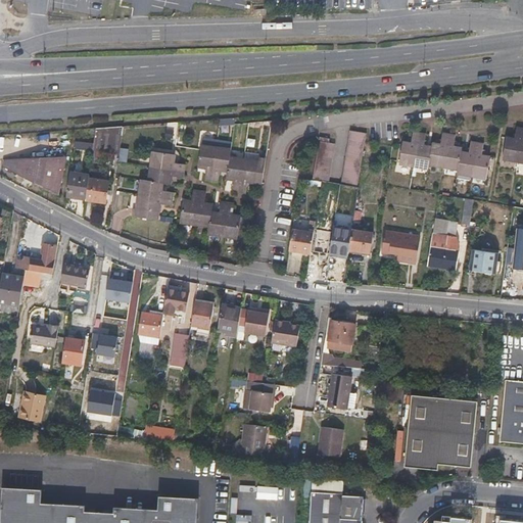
[(123,127),(95,129),(93,144),(92,151),(95,151),(95,155),(102,156),(102,152),(119,154),(123,127)]
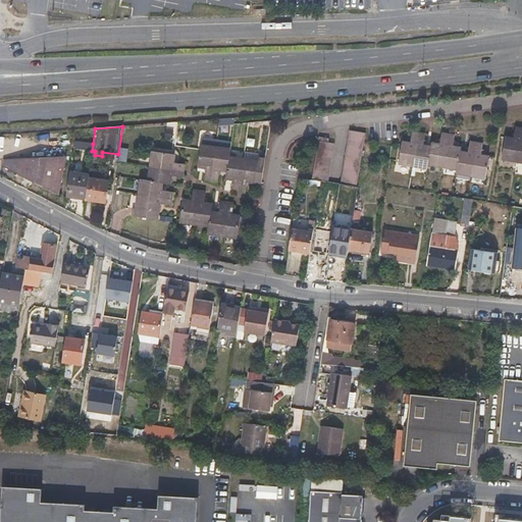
[(513,139),(505,138),(502,159),(516,161),(521,162),(521,129),(515,128),(513,139)]
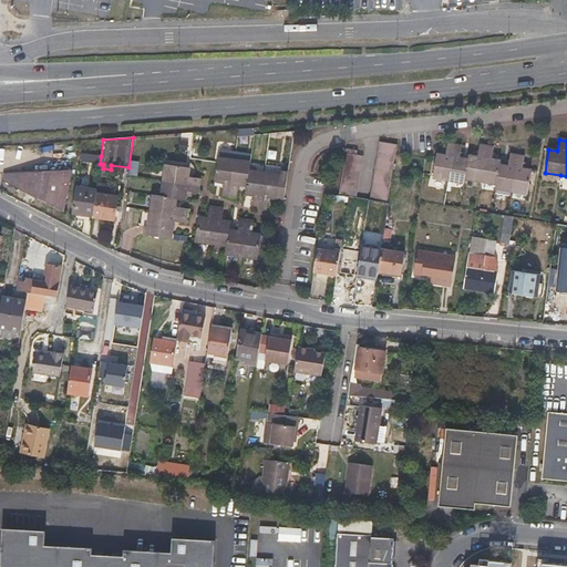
[(379,142),(370,198),(387,202),(397,144),(379,142)]
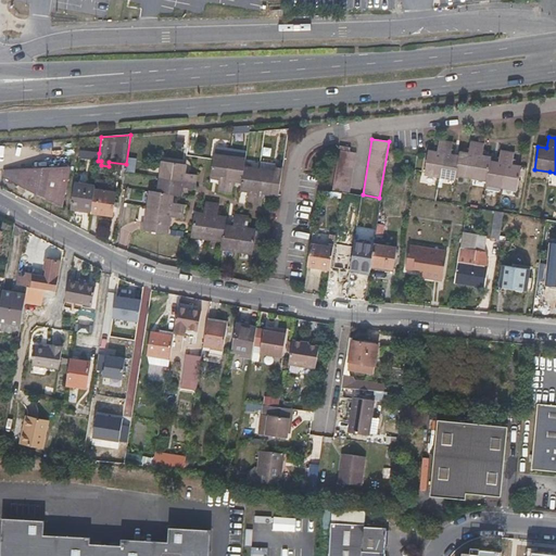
[(437,153),(428,151),(425,174),(440,176),(455,179),(455,175),(471,178),(487,180),(487,185),(503,187),(517,189),(520,167),(513,166),(514,154),(508,153),(500,152),(498,163),(490,162),(491,158),(481,156),(483,146),(477,144),(469,143),(468,154),(459,153),(458,156),(450,155),(452,144),(445,143),(439,142),(437,153)]
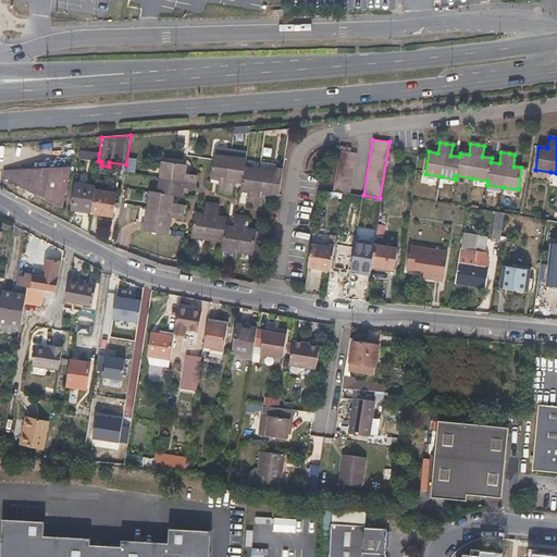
[(341,146),(333,190),(349,194),(356,153),(350,152),(350,148),(341,146)]
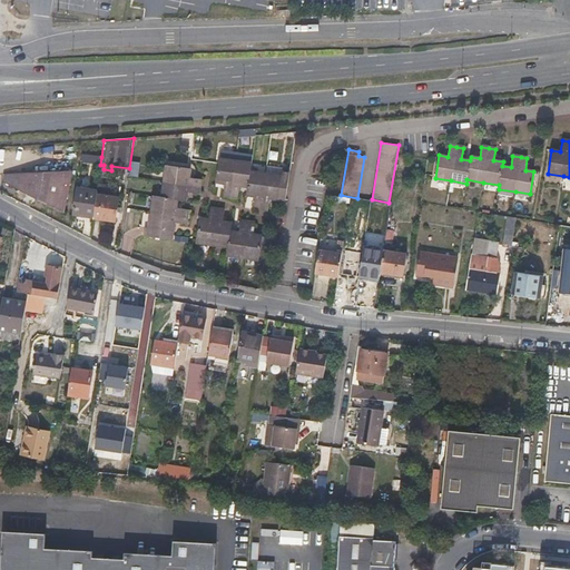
[(81,156),(79,170),(97,173),(99,158),(81,156)]
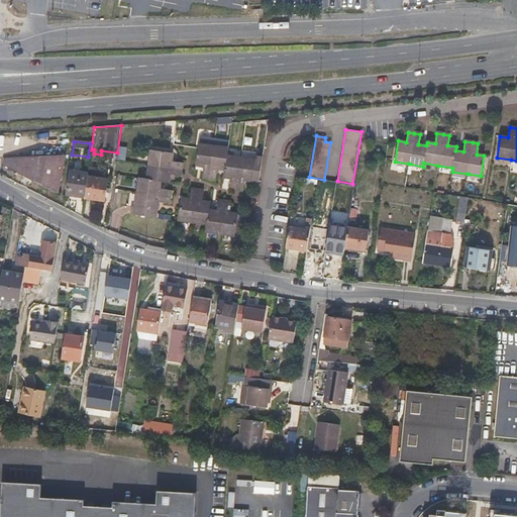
[(254,160),(240,158),(226,156),(227,148),(213,146),(198,144),(198,147),(195,166),(203,167),(202,177),(208,178),(215,179),(217,169),(224,170),(223,177),(231,178),(229,189),(236,190),(242,191),(244,180),(259,182),(262,157),(256,156),(255,160),(254,160)]
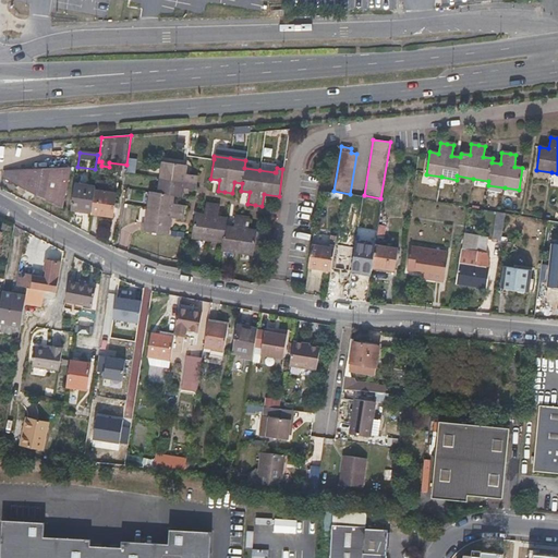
[(149,192),(147,208),(145,225),(142,225),(141,232),(168,235),(168,231),(170,218),(181,219),(182,214),(183,205),(172,204),(173,195),(180,196),(182,187),(193,190),(194,182),(195,176),(183,174),(184,166),(164,161),(160,178),(158,193),(149,192)]
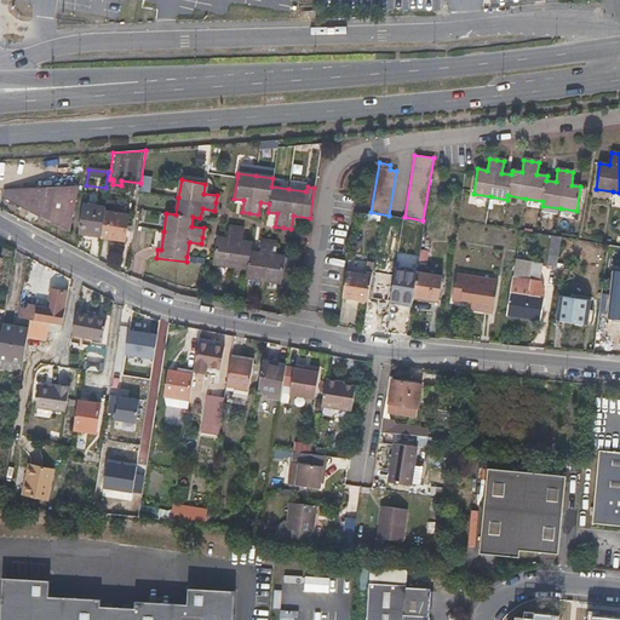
[(290,181),(288,189),(305,191),(306,183),(290,181)]
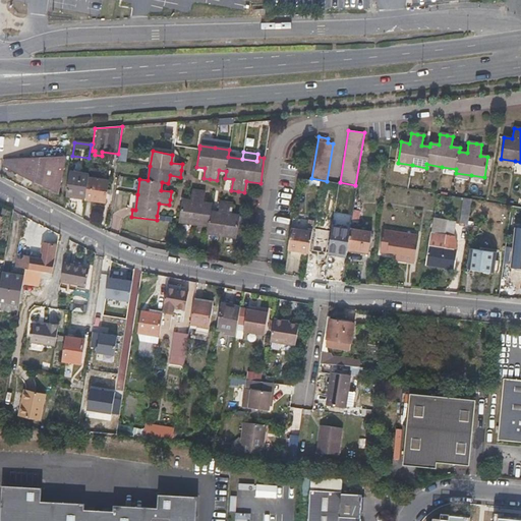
[(3,161),(2,167),(58,195),(64,156),(3,161)]
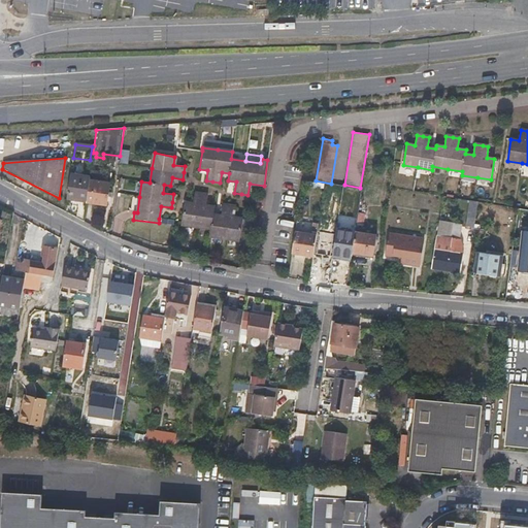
[(87,201),(86,203),(106,205),(110,173),(91,170),(90,177),(87,201)]
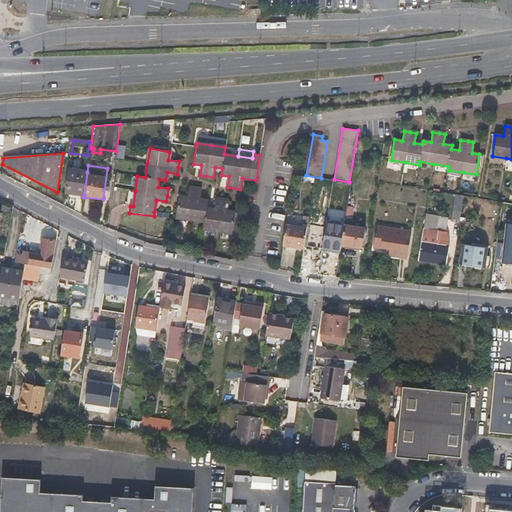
[(65,192),(84,195),(87,172),(69,169),(65,192)]
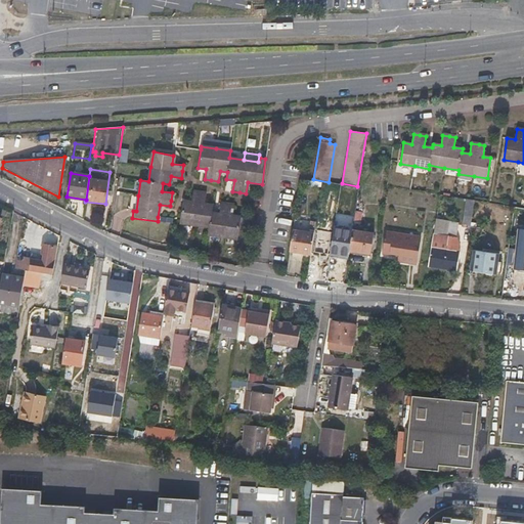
[(349,186),(342,185),(340,198),(347,199),(349,186)]
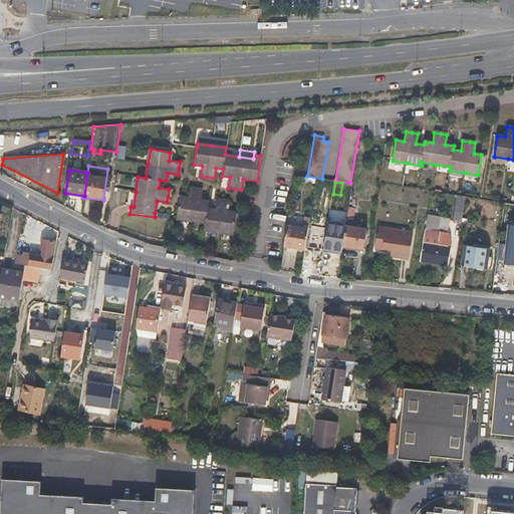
[(179,198),(177,216),(177,218),(190,221),(205,223),(204,230),(219,232),(233,234),(233,231),(242,232),(245,214),(228,212),(229,201),(224,201),(217,199),(215,210),(207,209),(208,202),(200,200),(202,190),(195,189),(189,188),(188,199),(179,198)]
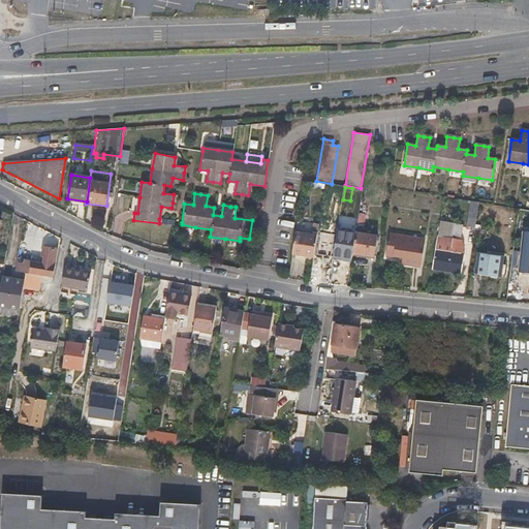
[(478,203),(470,201),(467,226),(474,228),(478,203)]
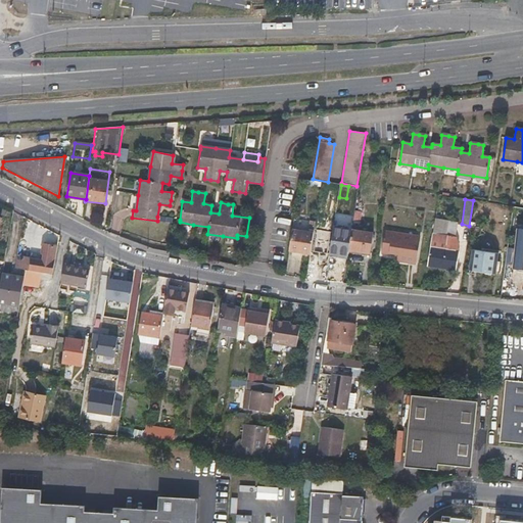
[(332,246),(348,249),(349,241),(340,239),(343,222),(326,219),(323,237),(333,238),(332,246)]
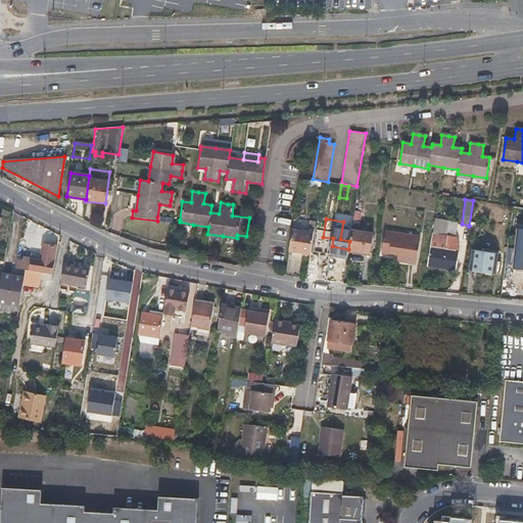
[(456,223),(435,220),(433,234),(454,238),(456,223)]
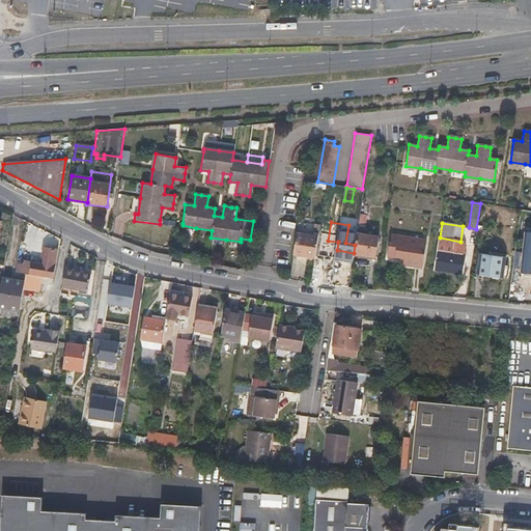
[(297,232),(292,255),(314,258),(318,236),(297,232)]
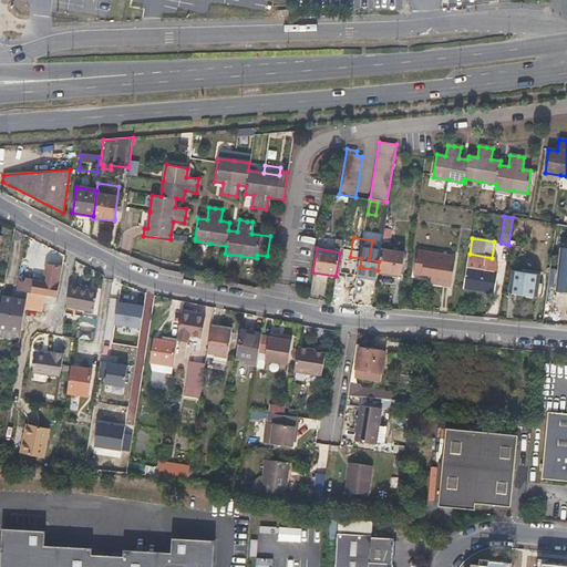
[(379,261),(378,270),(401,274),(404,254),(381,249),(379,261)]
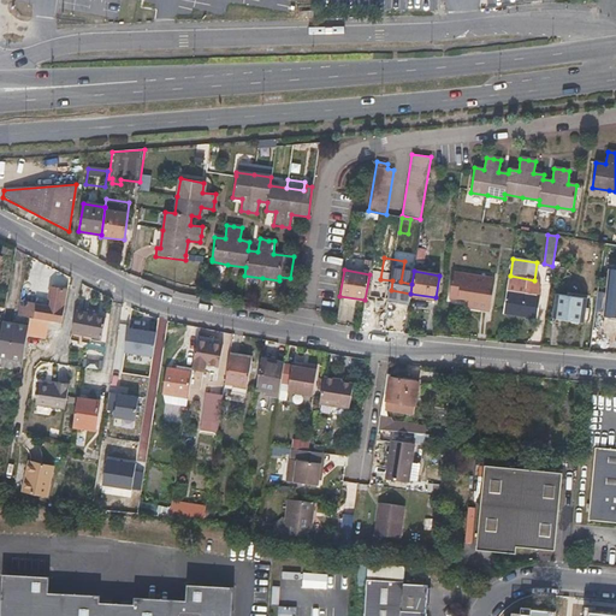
[(454,272),(450,297),(469,300),(468,307),(490,311),(495,278),(454,272)]
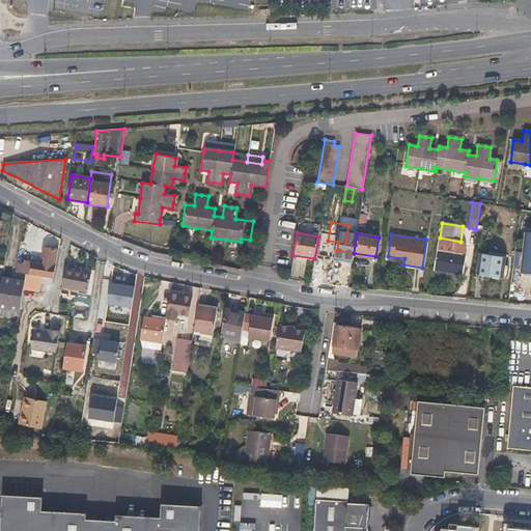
[(440,238),(435,270),(462,274),(465,256),(462,256),(464,247),(460,242),(440,238)]
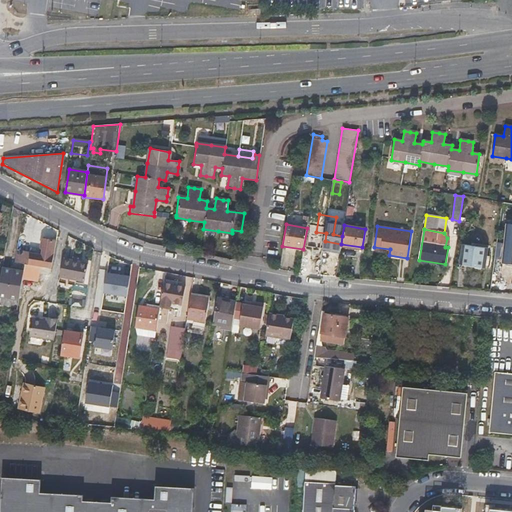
[(21,253),(16,252),(14,262),(24,264),(38,266),(51,269),(56,241),(41,239),(40,247),(43,248),(41,256),(38,255),(30,254),(30,253),(21,251),(21,253)]
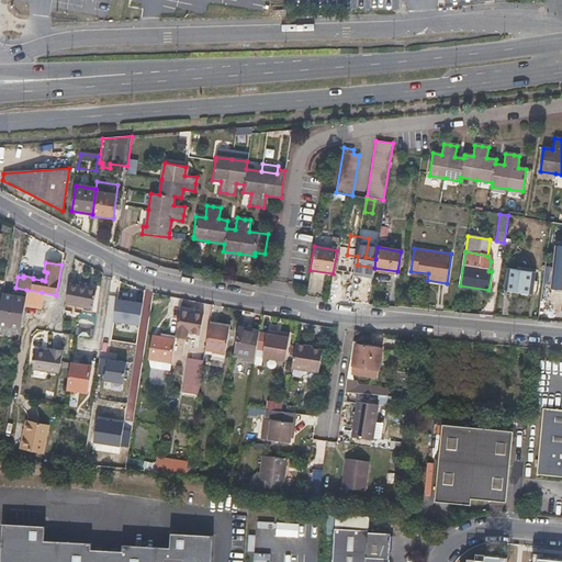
[(507,268),(505,290),(530,294),(534,272),(507,268)]
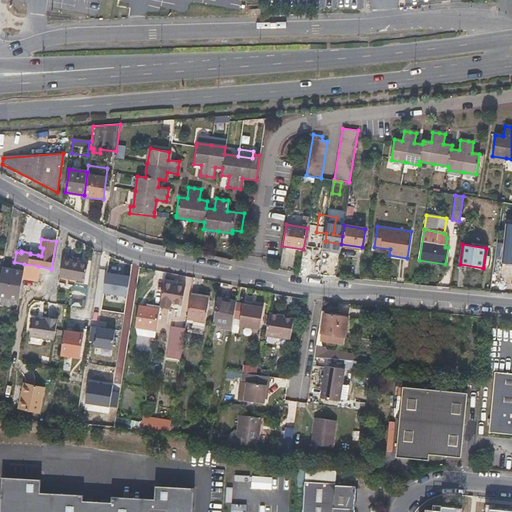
[(63,259),(60,276),(84,280),(87,264),(63,259)]
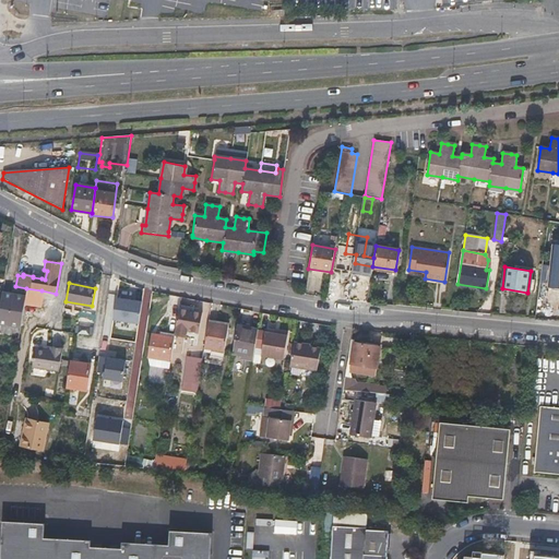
[(26,288),(25,298),(40,300),(42,290),(26,288)]
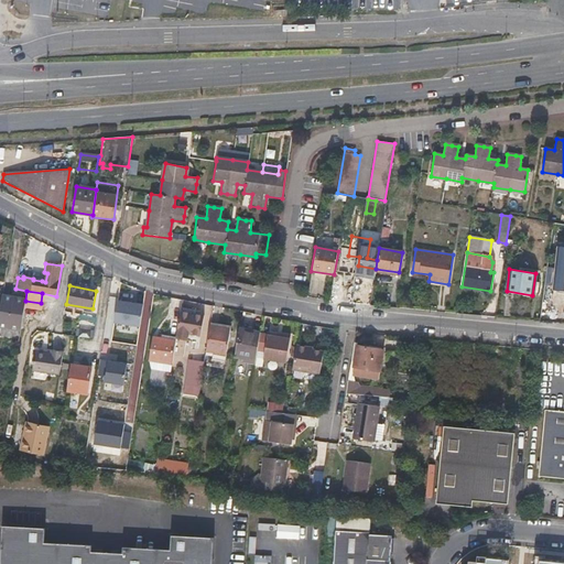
[(2,296),(0,307),(0,327),(21,332),(23,316),(24,308),(25,301),(2,296)]
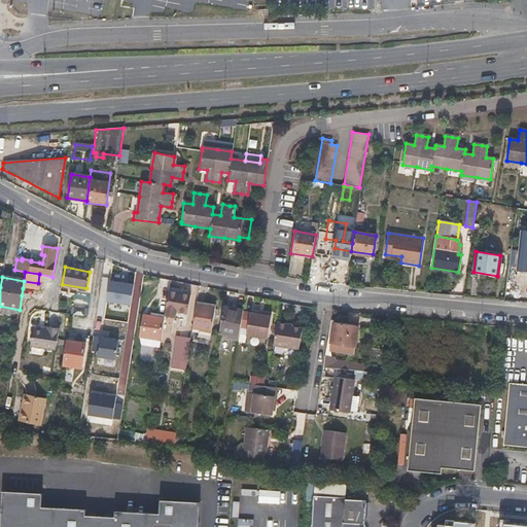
[(110,280),(106,300),(131,304),(134,283),(110,280)]
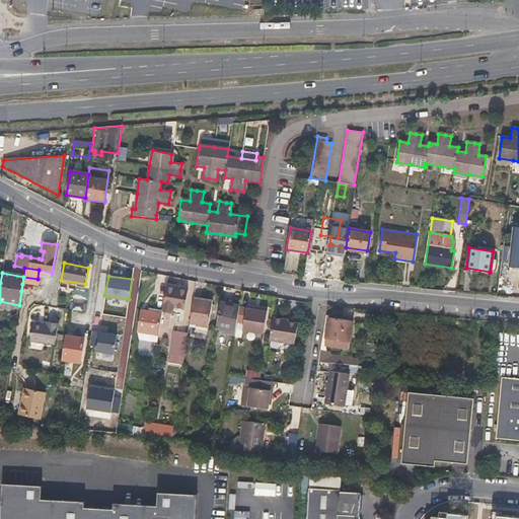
[(38,279),(23,277),(22,284),(36,286),(38,279)]
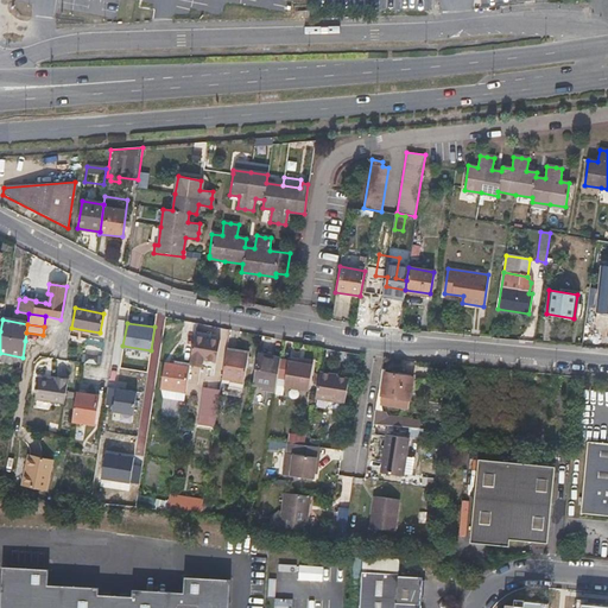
[(220,341),(195,336),(191,358),(190,365),(202,366),(203,360),(216,362),(220,341)]
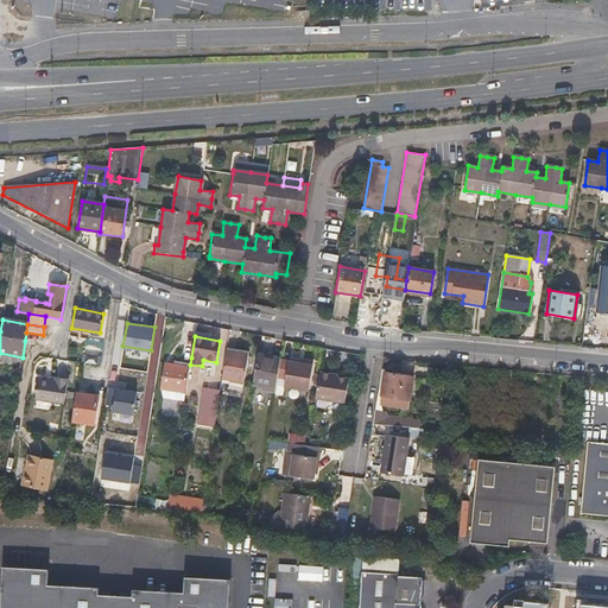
[(247,355),(226,352),(223,369),(222,379),(222,380),(228,381),(227,390),(242,392),(247,355)]
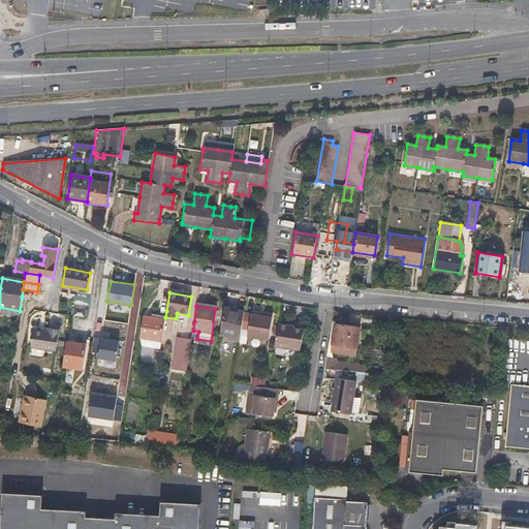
[(224,308),(219,334),(240,337),(241,330),(243,314),(244,310),(224,308)]
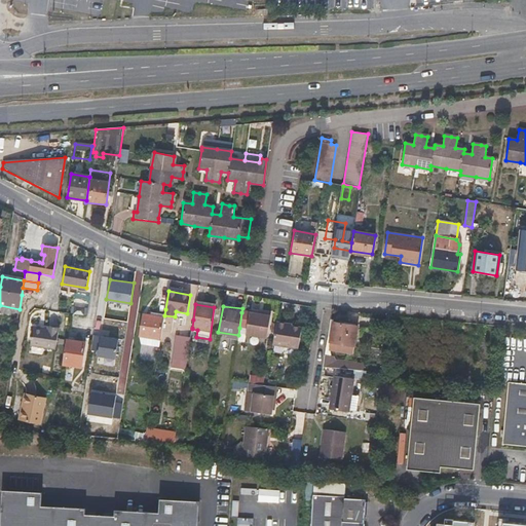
[(263,316),(259,315),(250,314),(241,312),(239,328),(248,329),(247,336),(267,339),(271,314),(264,313),(263,316)]
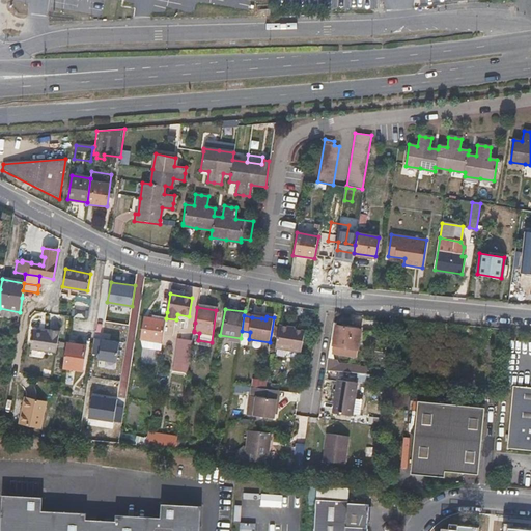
[(140,339),(162,342),(166,320),(143,317),(140,339)]
